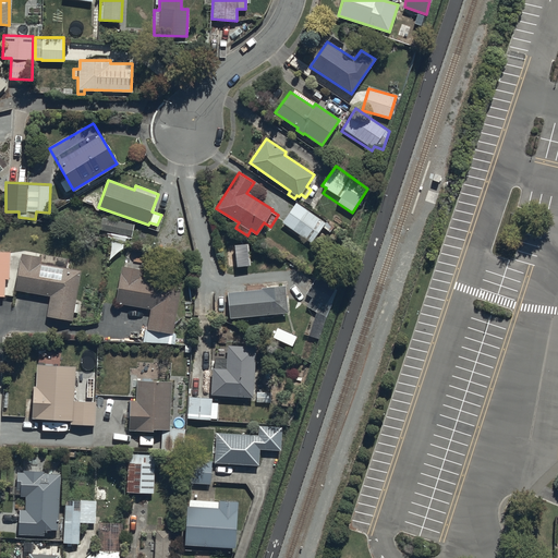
[(332,228),(295,202),(282,221),(283,222),(279,229),(286,233),(290,229),(311,243),(322,226),(329,231),(332,228)]
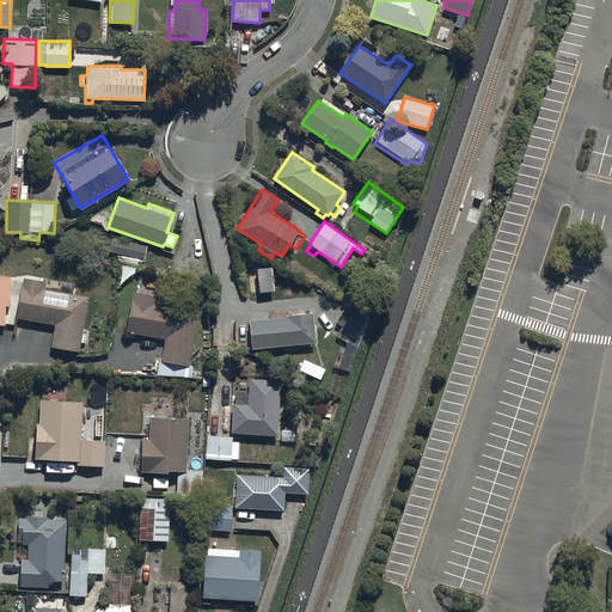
[(145,259),(146,246),(111,240),(110,252),(124,255),(123,262),(138,264),(139,258),(145,259)]
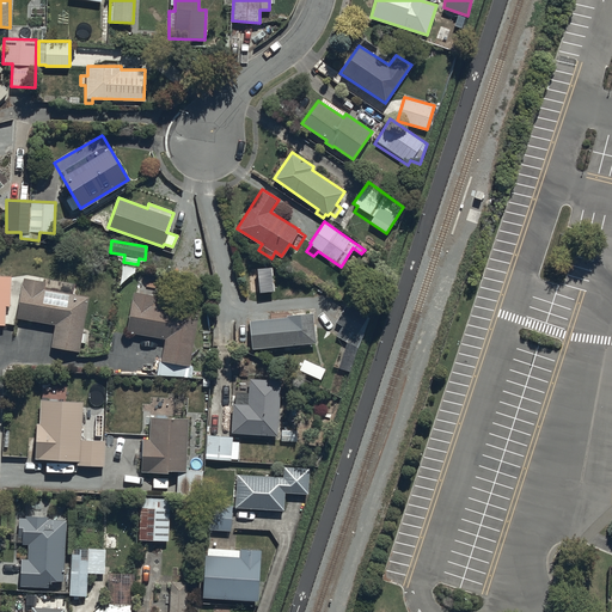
[(11,275),(0,275),(0,323),(5,324),(6,305),(11,305),(11,275)]
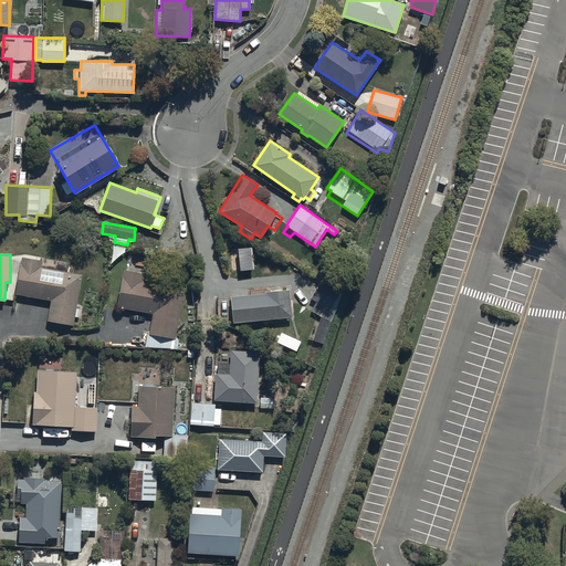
[(22,254),(22,255),(13,293),(50,302),(46,320),(74,325),(75,317),(79,318),(81,308),(76,307),(84,273),(69,270),(70,264),(22,254)]
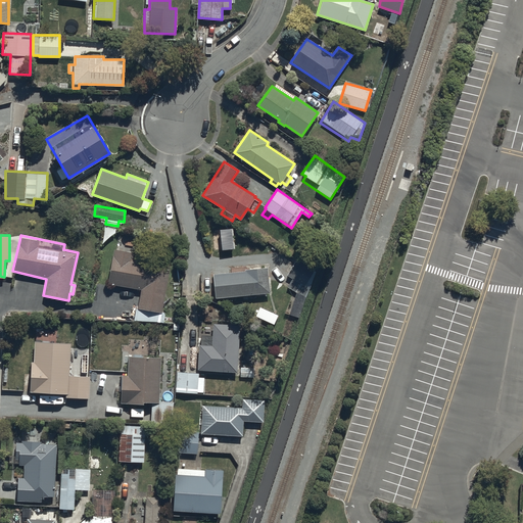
[(162,312),(171,265),(133,257),(134,252),(114,248),(107,282),(140,289),(134,321),(163,323),(165,312),(162,312)]
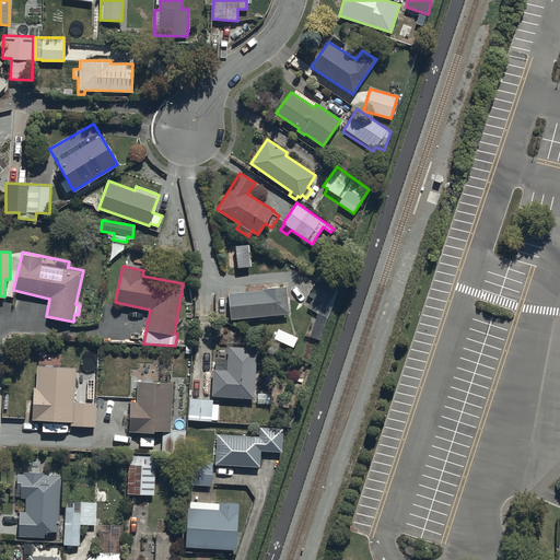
[(289,313),(287,286),(261,288),(263,289),(229,292),(231,317),(289,313)]
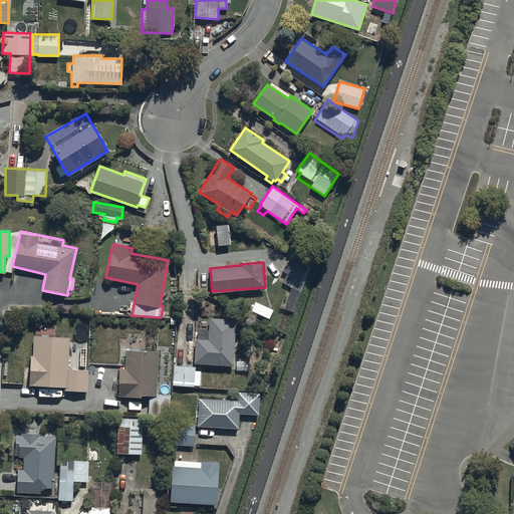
[(232,364),(236,318),(209,316),(208,338),(195,337),(193,361),(232,364)]
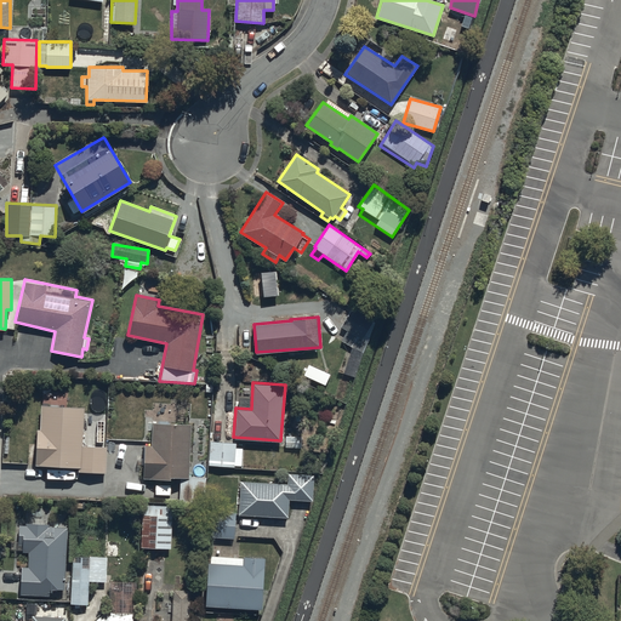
[(85,405),(41,404),(40,428),(35,427),(34,465),(78,466),(78,472),(106,472),(107,445),(83,445),(85,405)]
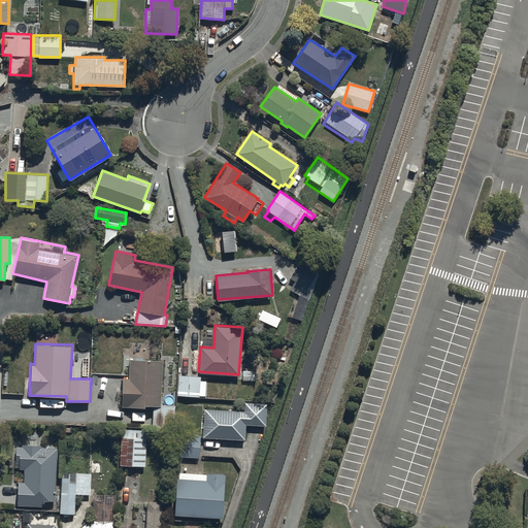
[(161,404),(163,360),(129,358),(128,377),(122,377),(121,388),(117,388),(116,395),(122,395),(121,404),(145,405),(145,403),(153,403),(152,427),(174,428),(175,405),(161,404)]
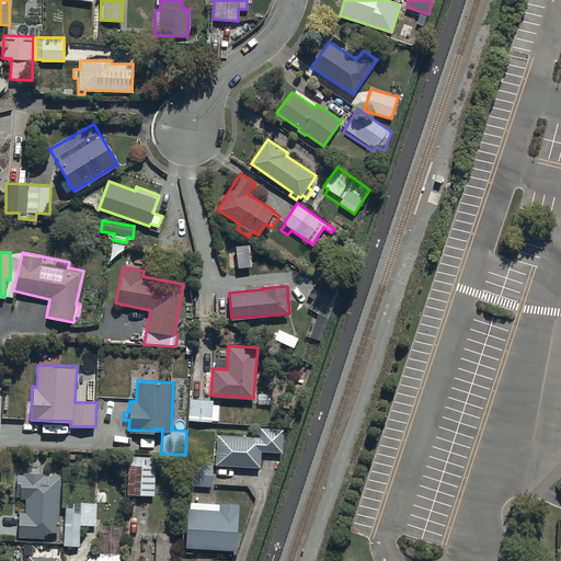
[(212,422),(213,399),(190,398),(189,420),(212,422)]
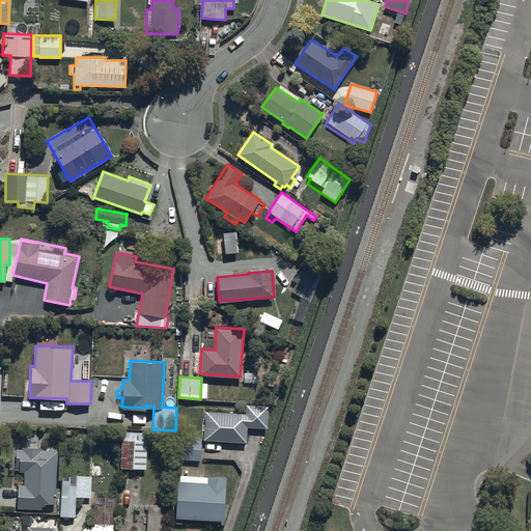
[(246,413),(205,411),(204,440),(246,442),(246,426),(267,427),(269,406),(246,404),(246,413)]
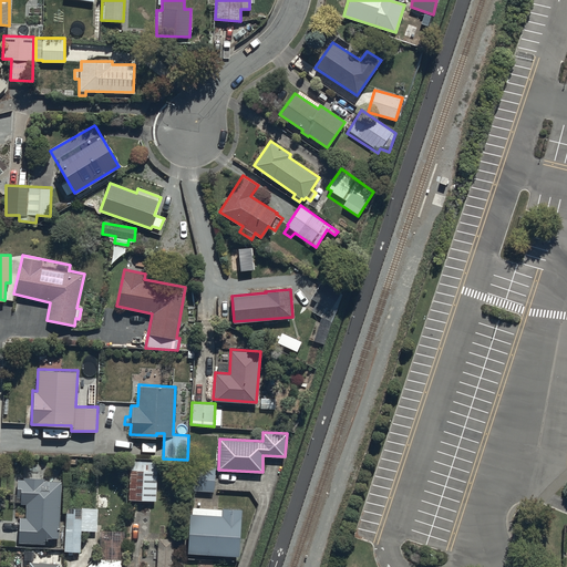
[(155,500),(156,463),(131,462),(130,500),(155,500)]
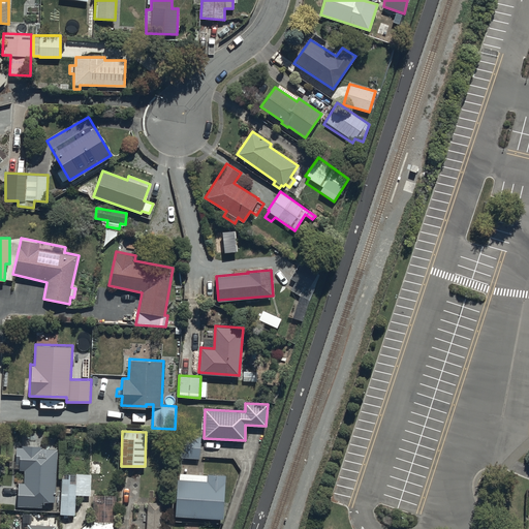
[(199,459),(200,437),(183,436),(182,458),(199,459)]
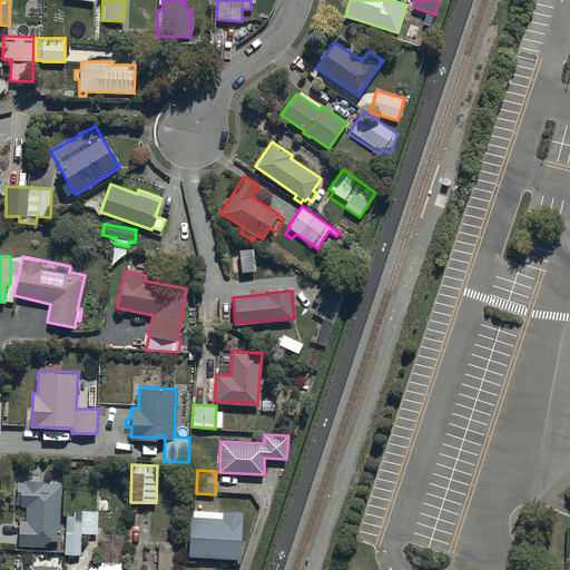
[(59,541),(61,483),(46,483),(46,480),(22,479),(22,481),(18,481),(17,505),(27,505),(26,521),(20,521),(19,546),(47,547),(47,541),(59,541)]
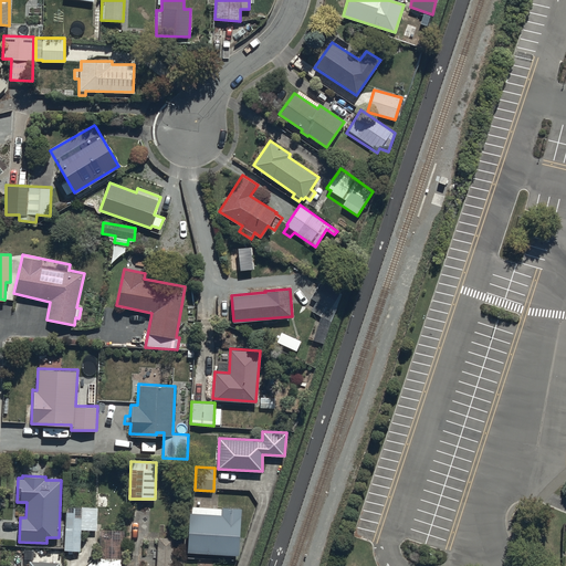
[(66,504),(66,506),(64,551),(79,552),(80,530),(97,530),(98,506),(66,504)]
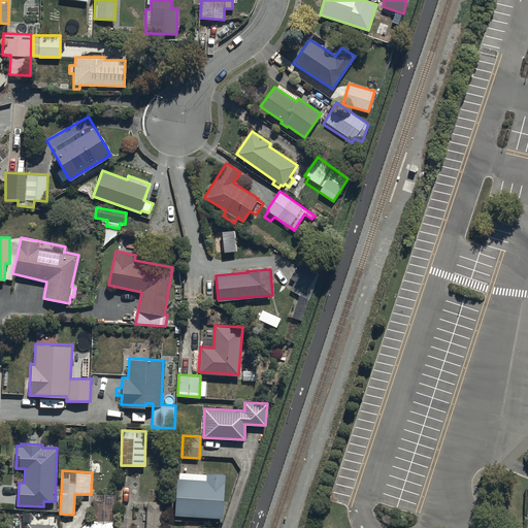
[(222,518),(225,473),(177,471),(175,515),(222,518)]
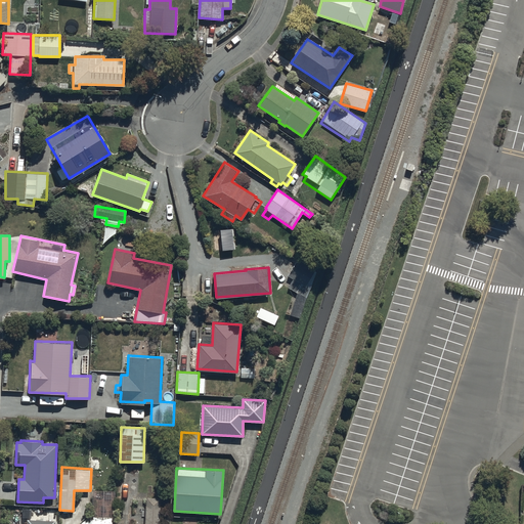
[(159,523),(161,497),(146,496),(145,523),(129,522),(129,523),(159,523)]
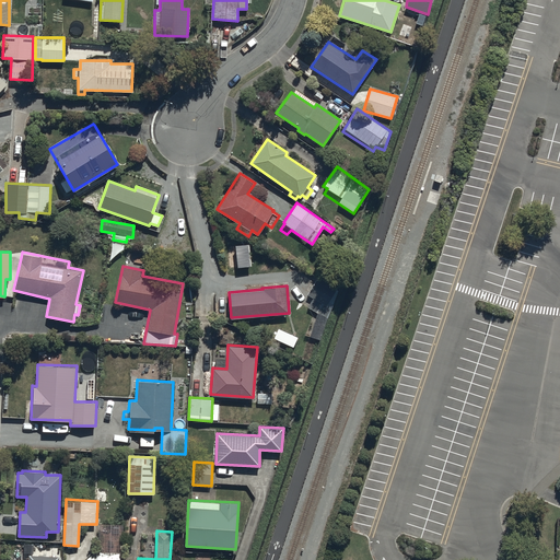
[(48,557),(28,556),(28,559),(58,559),(60,545),(49,544),(48,557)]
